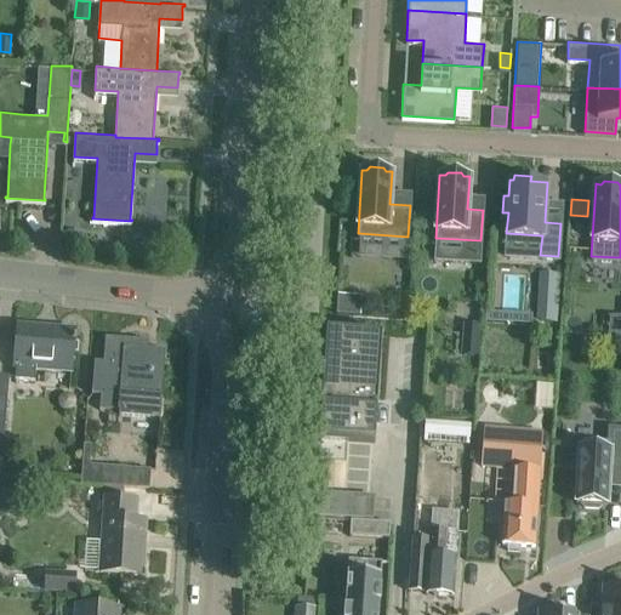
[(67,229),(66,244),(80,244),(81,229),(67,229)]
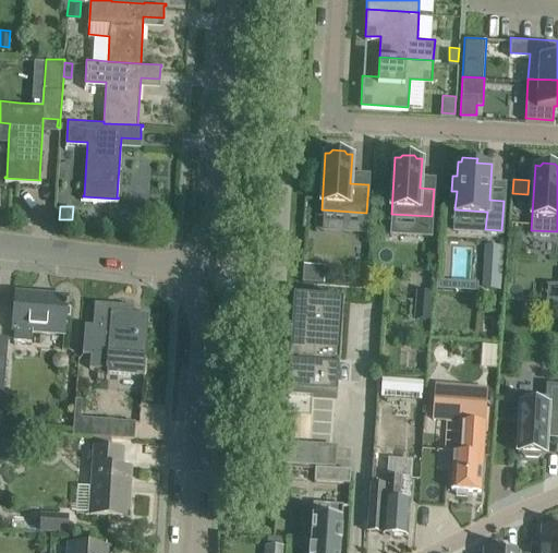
[(488,257),(486,286),(499,287),(501,259),(488,257)]
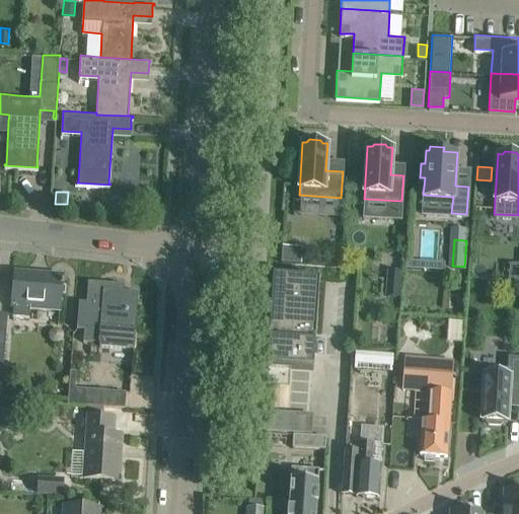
[(282,243),(281,261),(300,262),(302,244),(282,243)]
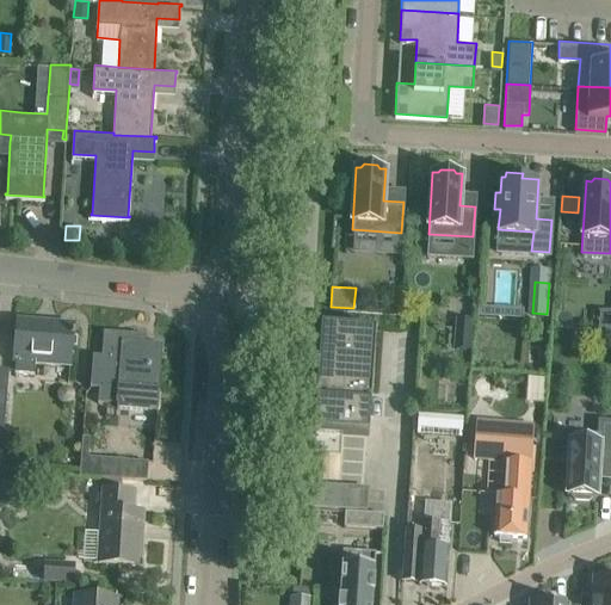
[(73,327),(73,320),(17,316),(14,357),(16,357),(14,368),(35,370),(35,358),(71,360),(72,333),(74,333),(74,327),(73,327)]
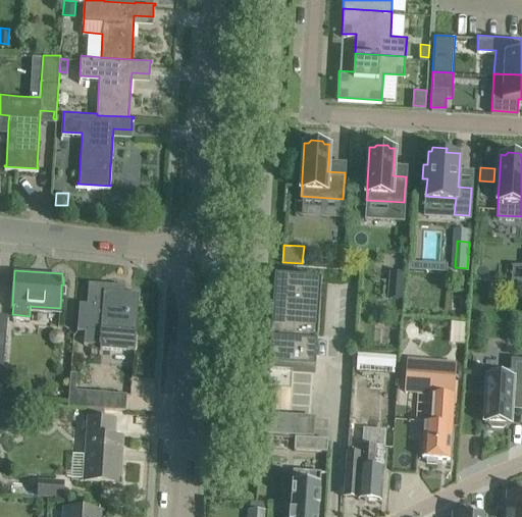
[(268,365),(315,368),(316,341),(315,341),(315,338),(317,338),(321,277),(274,274),(270,334),(277,335),(277,338),(270,338),(268,365)]
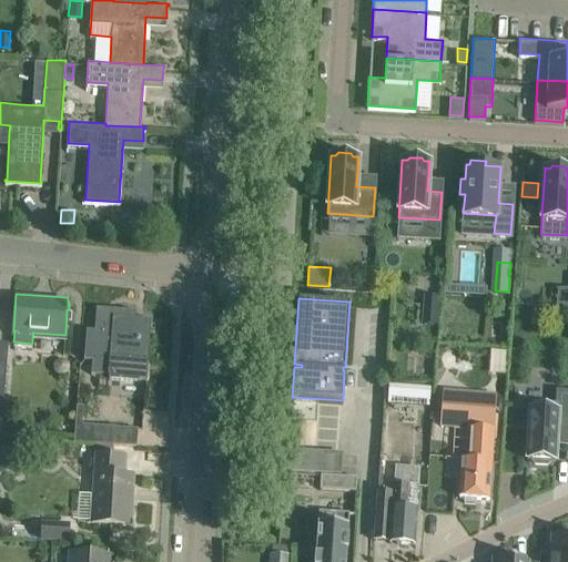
[(146,379),(151,316),(132,315),(131,323),(118,322),(119,306),(97,304),(94,327),(87,326),(84,356),(92,357),(91,370),(92,370),(110,371),(109,377),(146,379)]
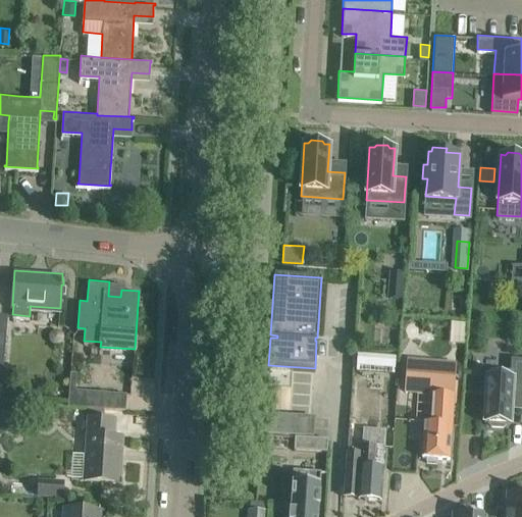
[(357,348),(356,357),(356,367),(395,370),(396,360),(397,351),(357,348)]
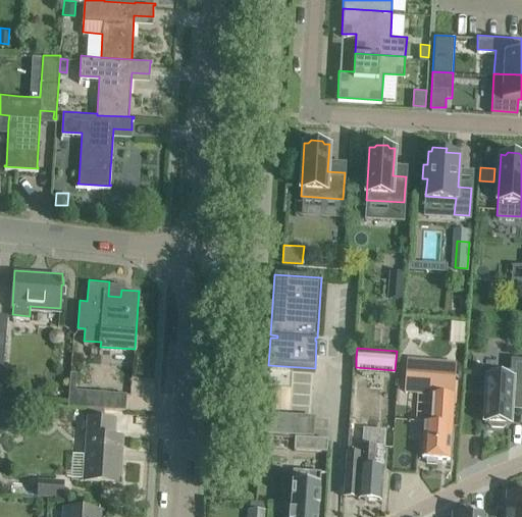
[(452,420),(454,393),(456,358),(408,355),(405,390),(435,392),(433,420),(429,420),(424,420),(423,434),(422,455),(449,456),(450,436),(452,420)]
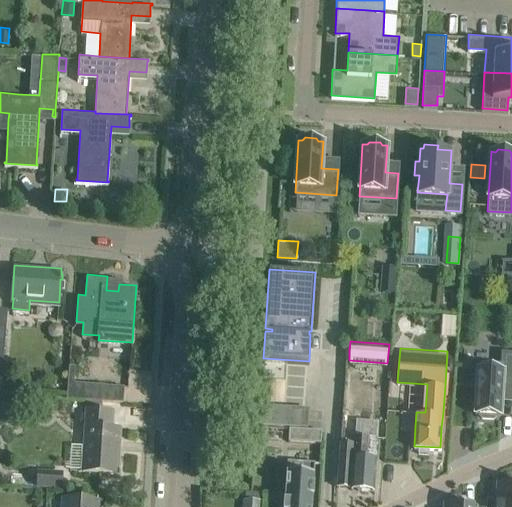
[(478,359),(475,411),(480,412),(482,414),(493,415),(495,413),(500,413),(502,386),(511,386),(511,350),(502,350),(502,360),(478,359)]
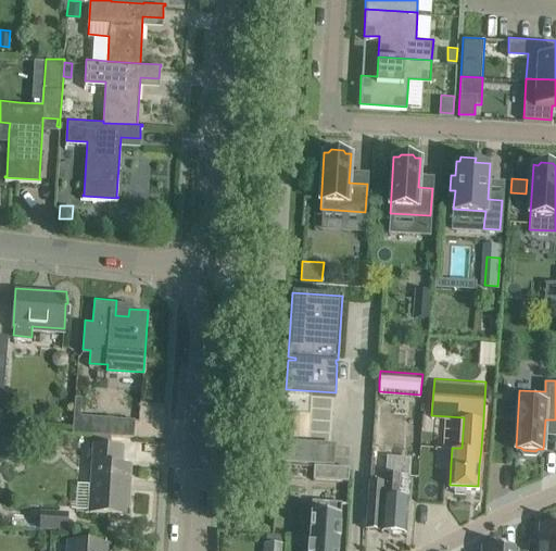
[(92,430),(93,413),(80,412),(81,395),(75,395),(72,429),(92,430)]
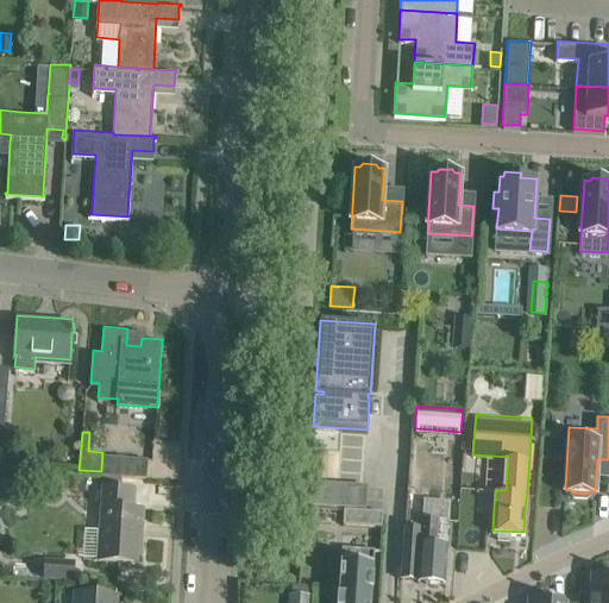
[(148,456),(102,452),(101,471),(146,475),(148,456)]
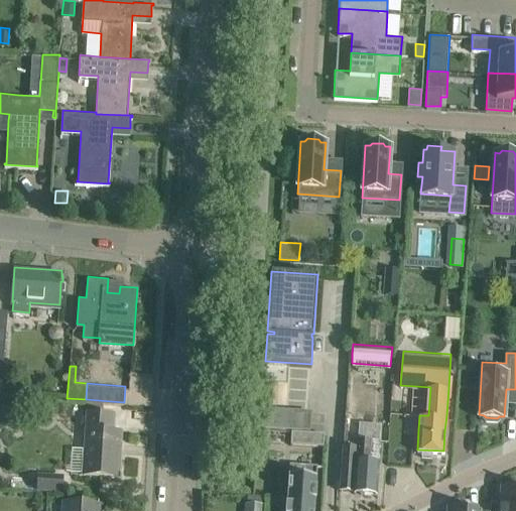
[(263,405),(261,425),(301,428),(302,407),(263,405)]
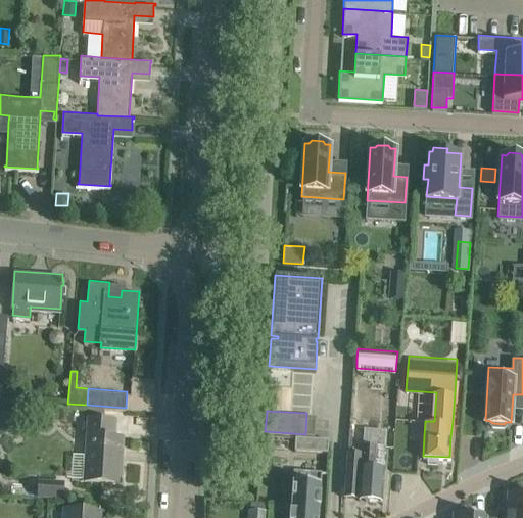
[(122,434),(114,434),(114,419),(87,418),(83,478),(119,480),(121,455),(119,455),(119,446),(122,446),(122,434)]
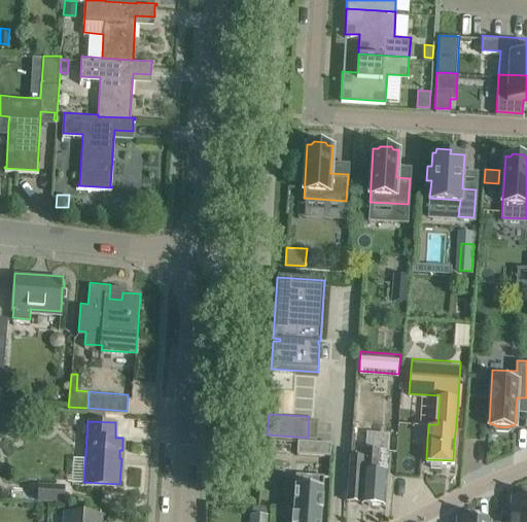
[(330,441),(297,438),(296,451),(330,454),(330,441)]
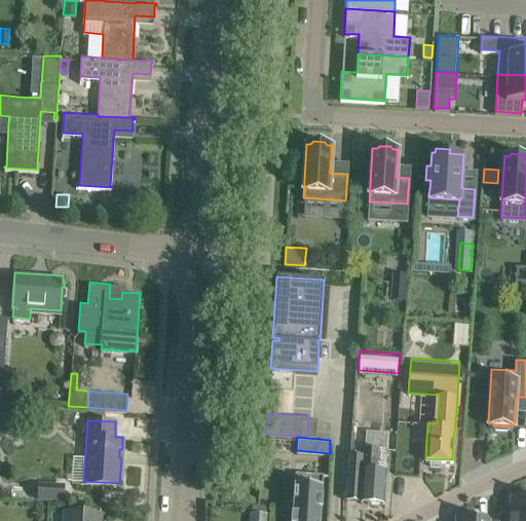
[(349,453),(346,497),(361,498),(361,500),(383,501),(385,481),(387,446),(365,444),(364,454),(349,453)]
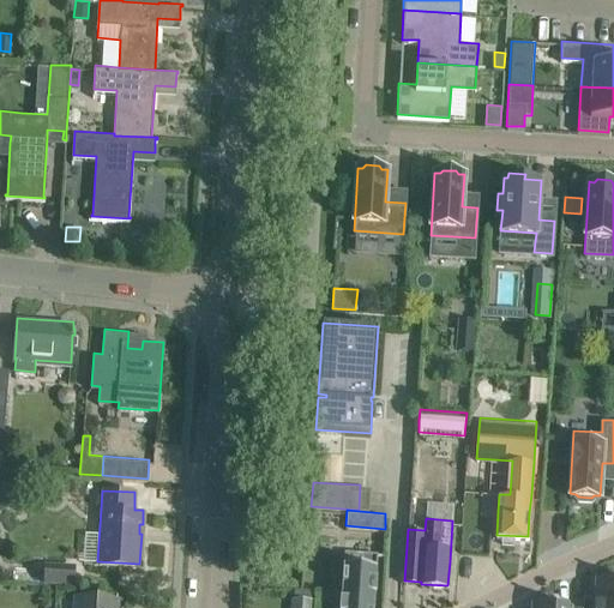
[(373,607),(378,551),(344,548),(339,607),(373,607)]
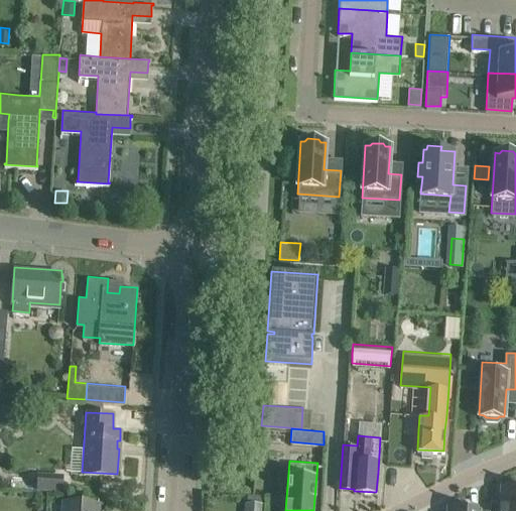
[(62,491),(63,473),(37,472),(36,489),(62,491)]
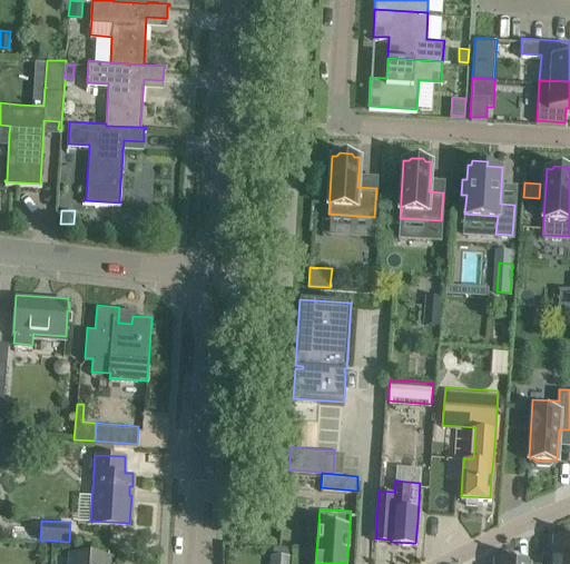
[(552,556),(551,563),(569,563),(569,531),(562,532),(560,534),(553,534),(552,556)]
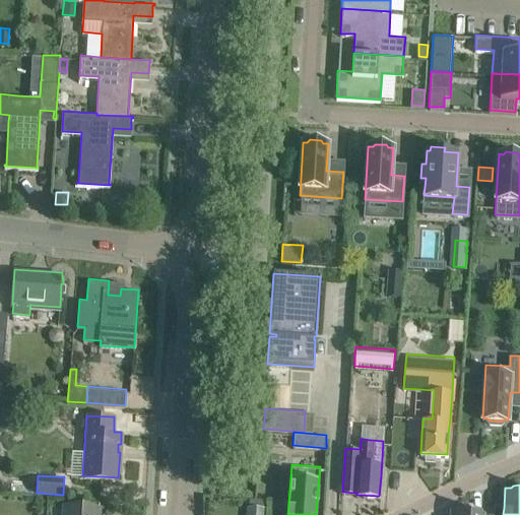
[(248,496),(248,507),(247,514),(263,514),(263,508),(264,497),(248,496)]
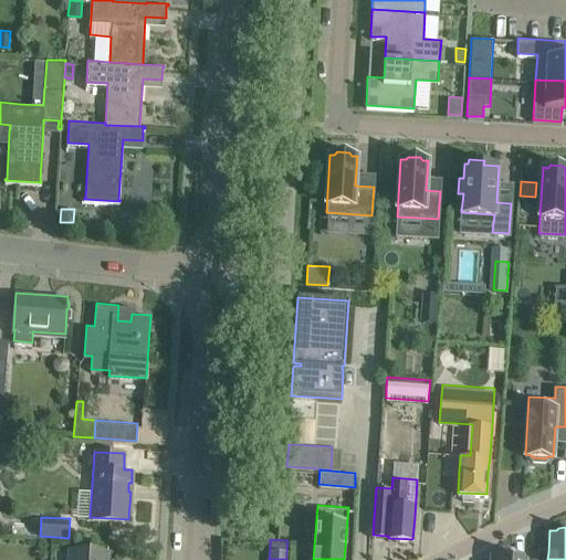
[(107,559),(108,549),(86,548),(71,547),(70,559),(107,559)]
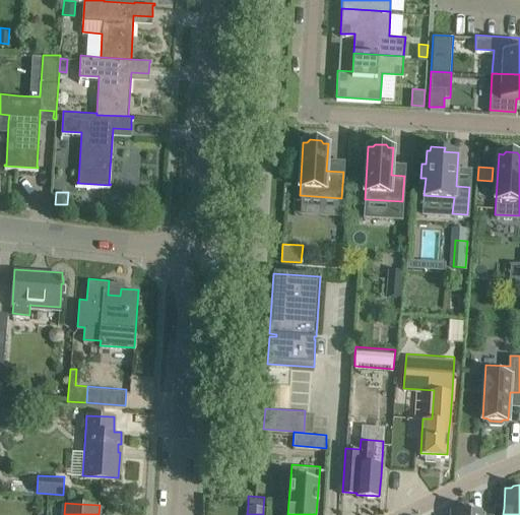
[(450,514),(480,514),(480,512),(480,510),(469,510),(467,506),(458,506),(456,509),(451,508),(450,514)]
